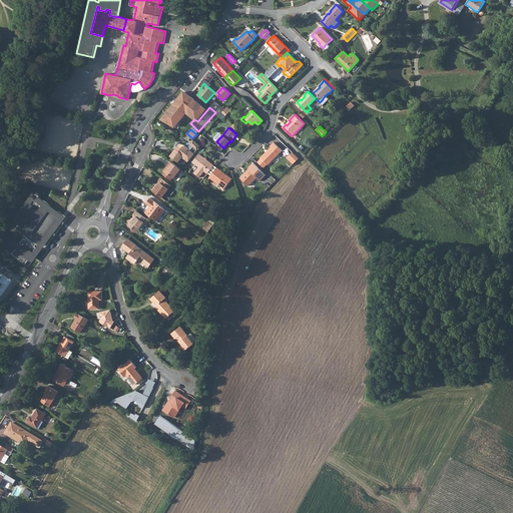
[(185,145),(184,144),(176,142),(174,145),(175,146),(176,147),(170,156),(178,162),(182,157),(188,161),(194,153),(189,150),(193,146),(197,149),(200,145),(193,139),(190,143),(189,142),(187,142),(185,145)]
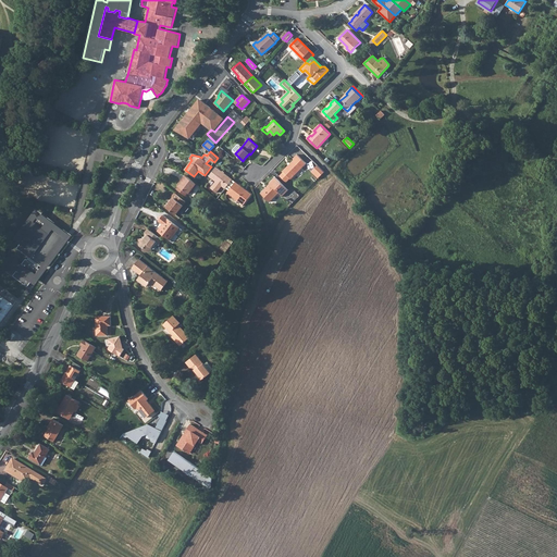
[(283,171),(284,172),(280,176),(286,182),(291,178),(291,180),(306,163),(297,155),(294,159),(294,160),(283,171)]
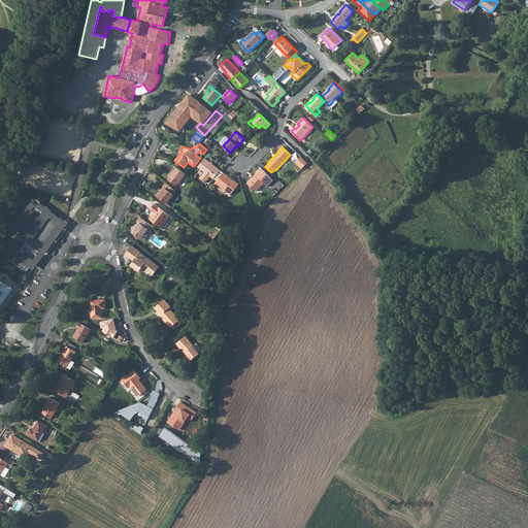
[(307,163),(301,157),(297,161),(303,167),(307,163)]
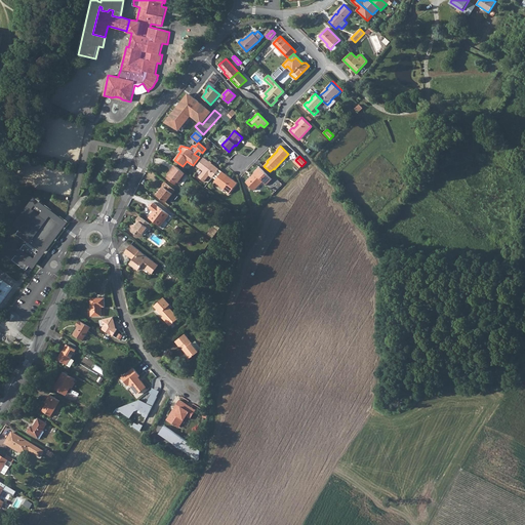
[(219,169),(204,157),(197,166),(203,170),(199,176),(204,182),(209,175),(212,177),(219,169)]
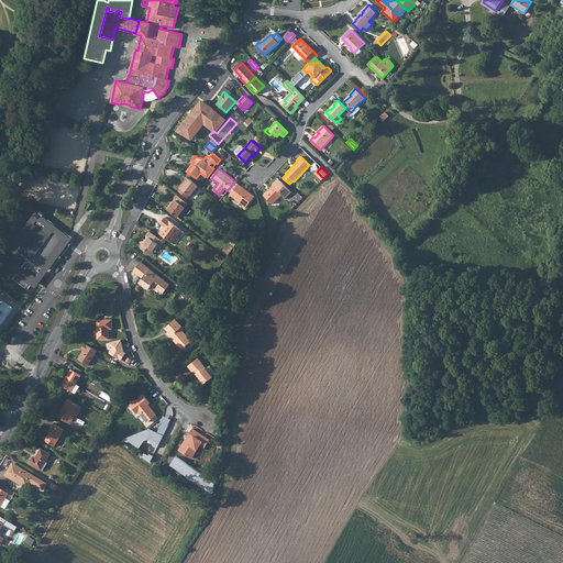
[(190,195),(191,196),(199,186),(188,177),(185,180),(186,181),(184,185),(183,184),(180,187),(180,188),(183,189),(180,192),(187,198),(190,195)]
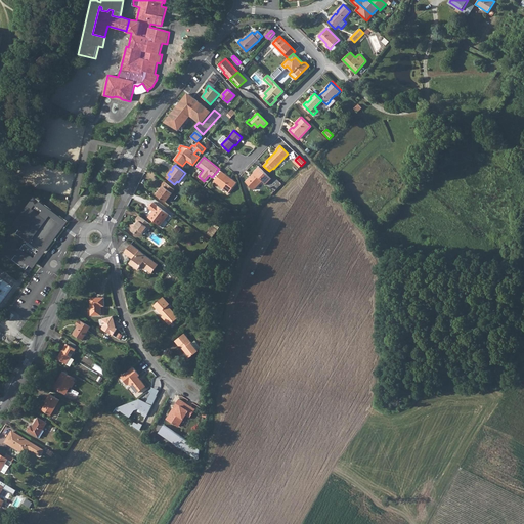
[(271,179),(259,167),(253,172),(254,173),(251,176),(252,177),(250,179),(249,178),(246,181),(254,190),(262,181),(266,184),(271,179)]
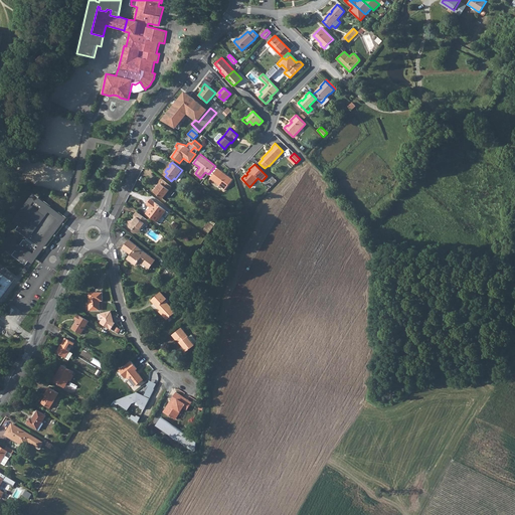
[(215,166),(208,174),(211,176),(217,168),(215,166)]
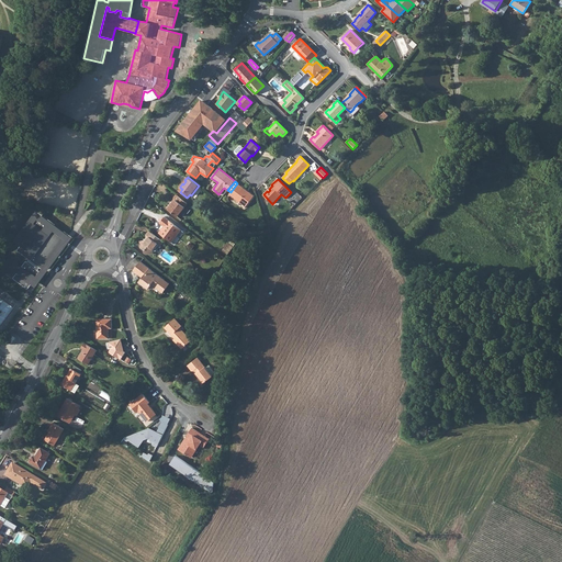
[(243,188),(237,183),(231,192),(229,194),(246,206),(254,195),(248,192),(243,188)]
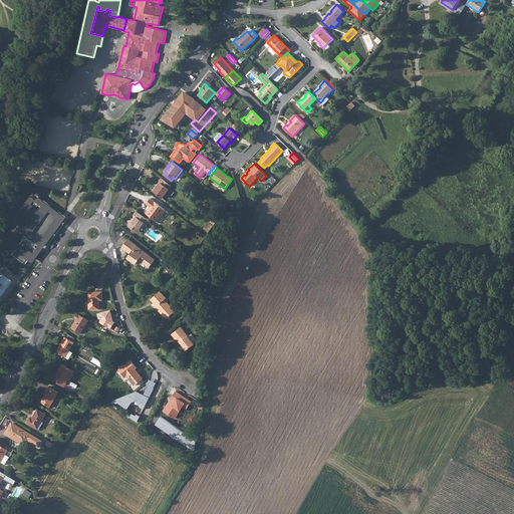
[(155,192),(163,198),(172,186),(162,178),(159,182),(160,182),(161,183),(155,192)]
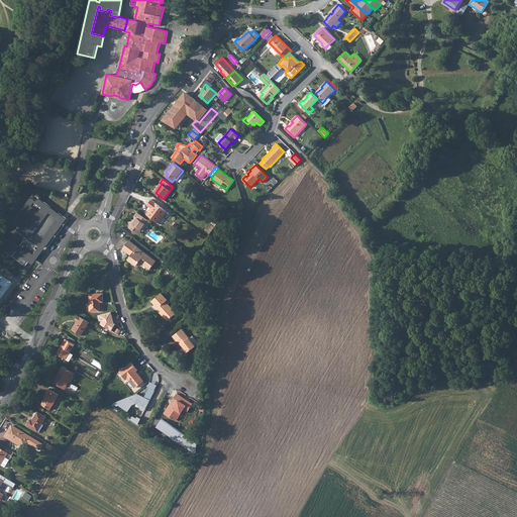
[(37,250),(29,262),(33,265),(67,219),(33,194),(13,221),(19,226),(36,203),(60,220),(39,247),(36,246),(34,248),(37,250)]
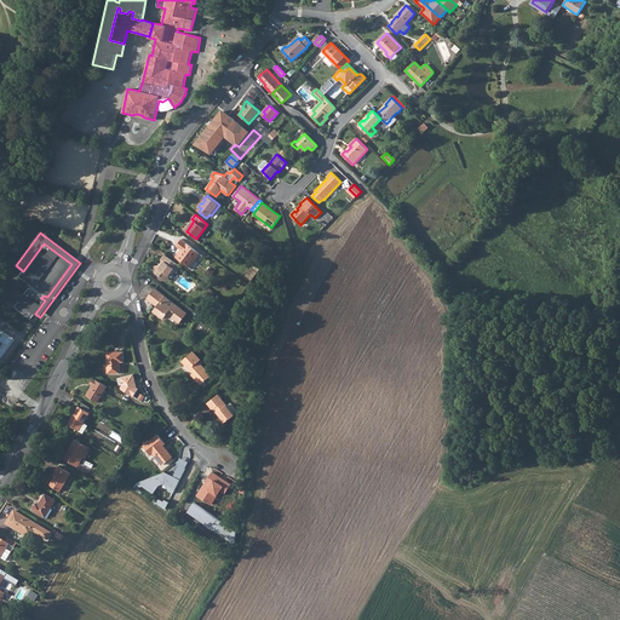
[(204,256),(182,239),(177,246),(182,250),(176,257),(193,269),(204,256)]
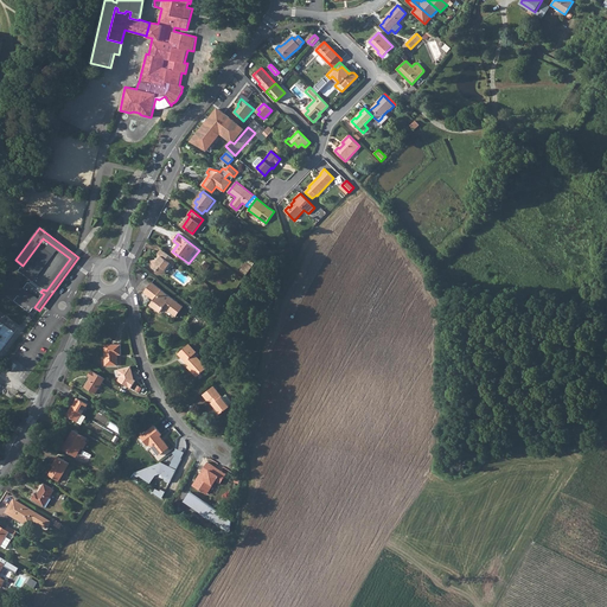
[(46,291),(70,259),(43,238),(23,266),(19,270),(32,280),(30,283),(29,282),(14,300),(30,312),(34,307),(44,294),(40,292),(43,289),(46,291)]
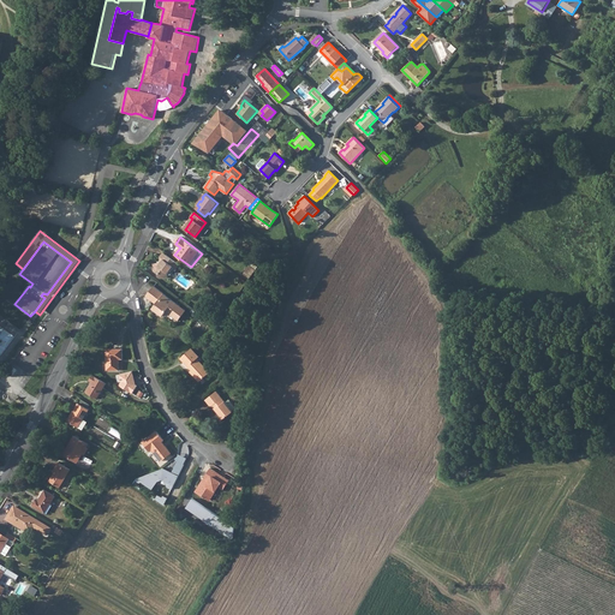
[(179,264),(163,252),(160,256),(161,262),(160,264),(159,263),(153,264),(154,272),(157,274),(159,276),(161,278),(168,278),(167,274),(173,267),(175,269),(179,264)]
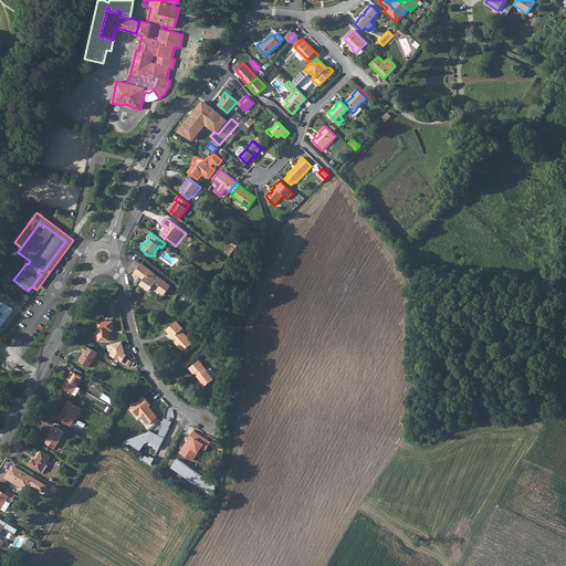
[(230,244),(223,252),(230,257),(236,248),(230,244)]
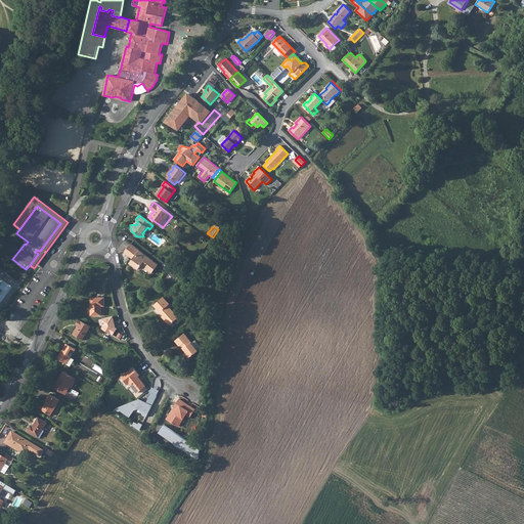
[(153,273),(159,264),(131,244),(125,252),(133,258),(133,259),(136,261),(133,265),(138,269),(141,265),(153,273)]
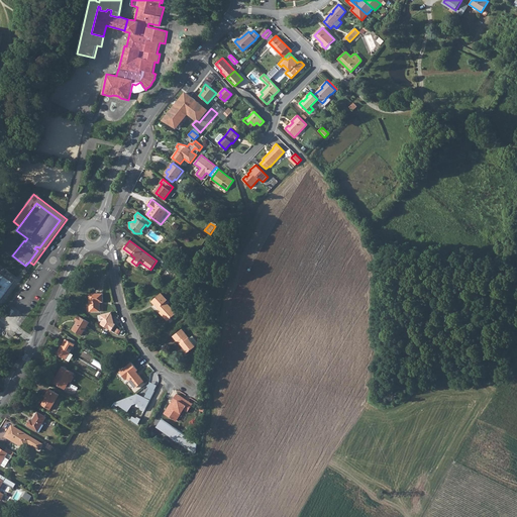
[(103,302),(103,293),(90,294),(90,311),(100,311),(100,302),(103,302)]
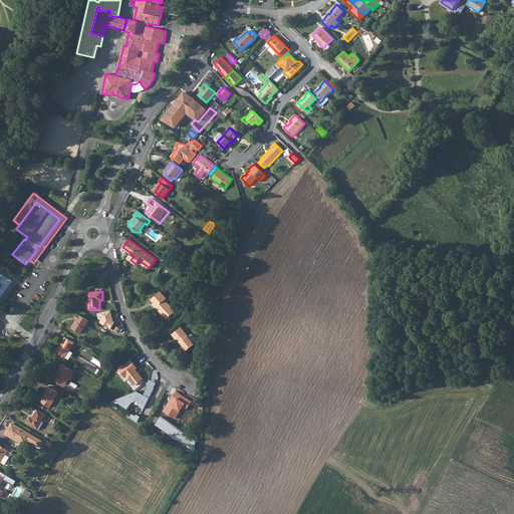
[(162,297),(164,295),(160,291),(152,299),(162,310),(160,312),(167,319),(176,311),(166,301),(162,297)]
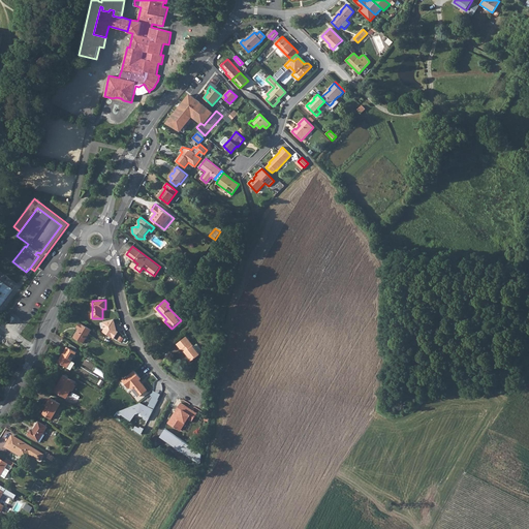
[(119,332),(117,331),(115,319),(103,322),(104,329),(103,332),(115,339),(119,332)]
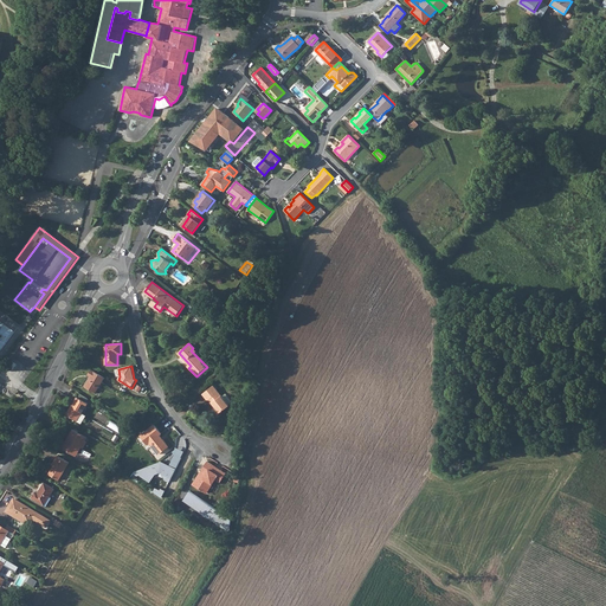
[(96,393),(104,378),(91,369),(89,374),(91,376),(85,386),(96,393)]
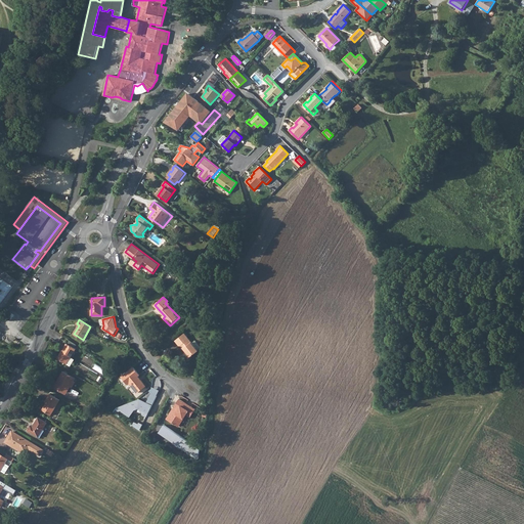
[(192,343),(184,333),(175,341),(180,347),(180,346),(183,349),(184,349),(186,351),(184,353),(189,358),(199,351),(198,350),(192,343)]
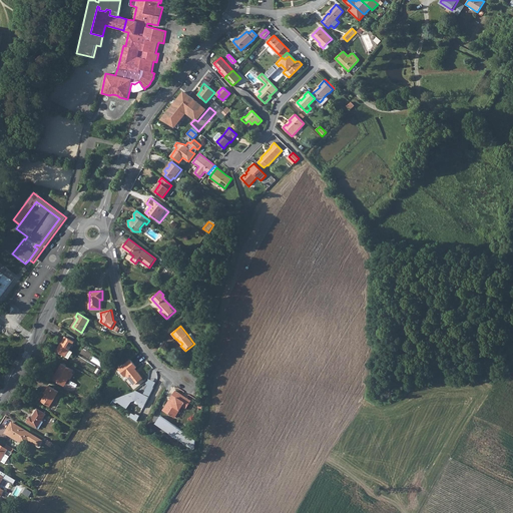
[(188,336),(193,343),(196,340),(191,333),(188,336)]
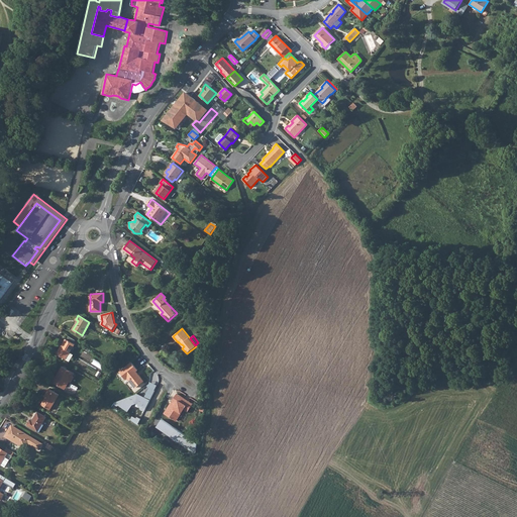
[(75,344),(66,339),(57,353),(70,360),(74,354),(70,352),(75,344)]
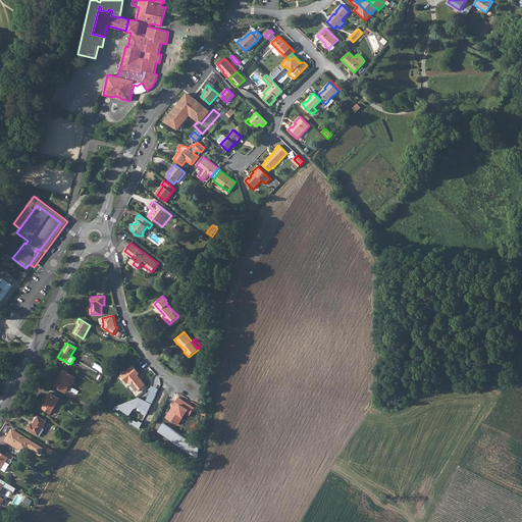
[(107,368),(96,361),(92,367),(103,373),(107,368)]
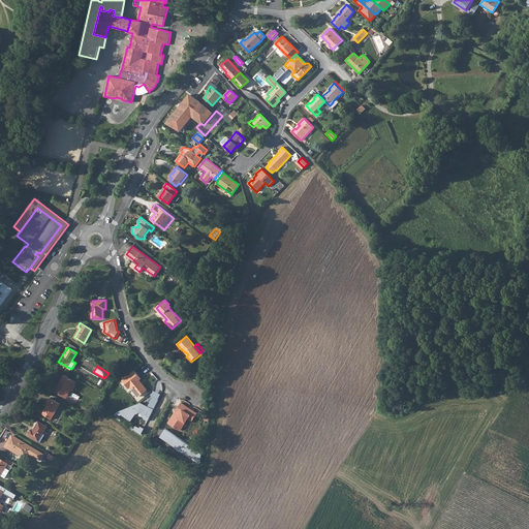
[(141,378),(134,371),(123,380),(129,387),(130,386),(138,397),(147,390),(139,379),(141,378)]
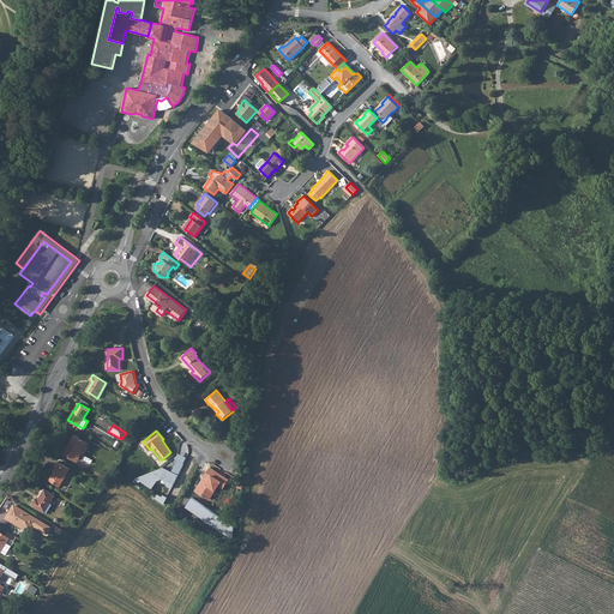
[(88,444),(74,435),(64,453),(76,461),(80,451),(83,452),(88,444)]
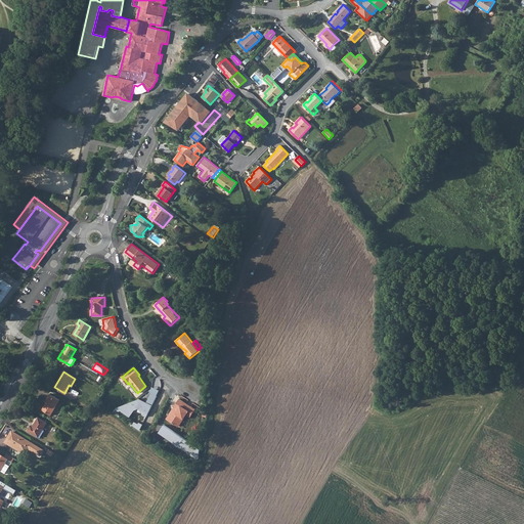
[(51,416),(60,400),(50,394),(45,401),(46,402),(42,409),(51,416)]
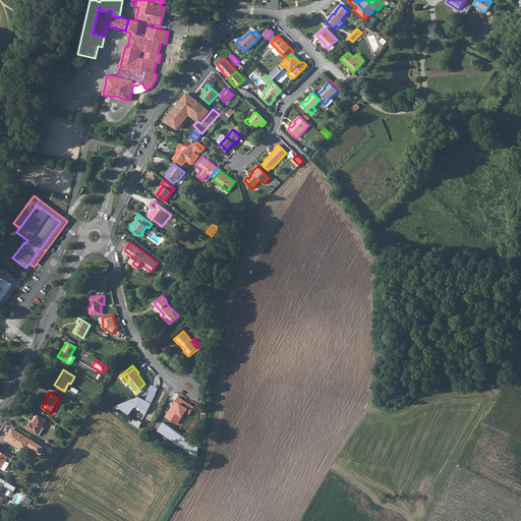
[(190,404),(185,401),(178,397),(171,409),(166,417),(177,424),(185,413),(189,415),(194,407),(190,404)]
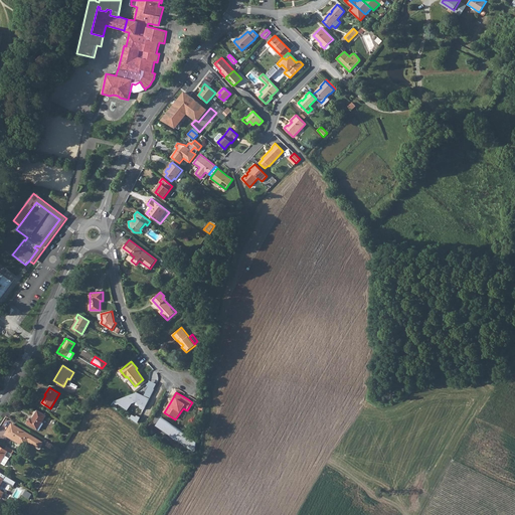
[(46,415),(37,410),(33,416),(34,417),(32,419),(30,417),(27,422),(37,430),(46,415)]
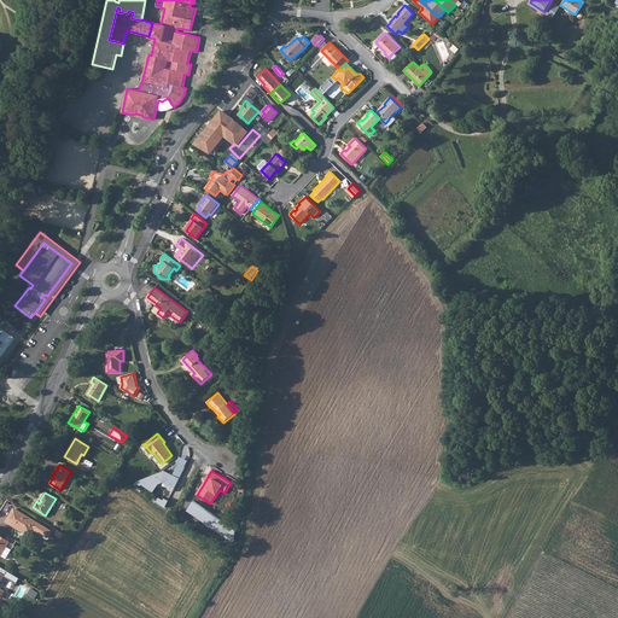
[(51,531),(15,509),(7,520),(13,524),(12,526),(30,537),(34,530),(47,538),(51,531)]
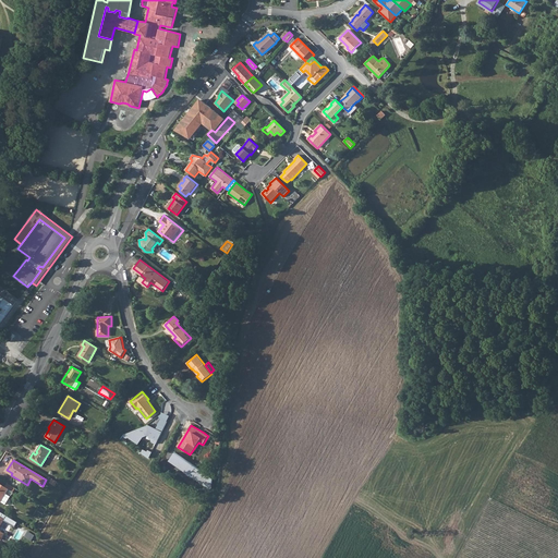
[(5,487),(0,484),(0,501),(5,505),(13,493),(5,487)]
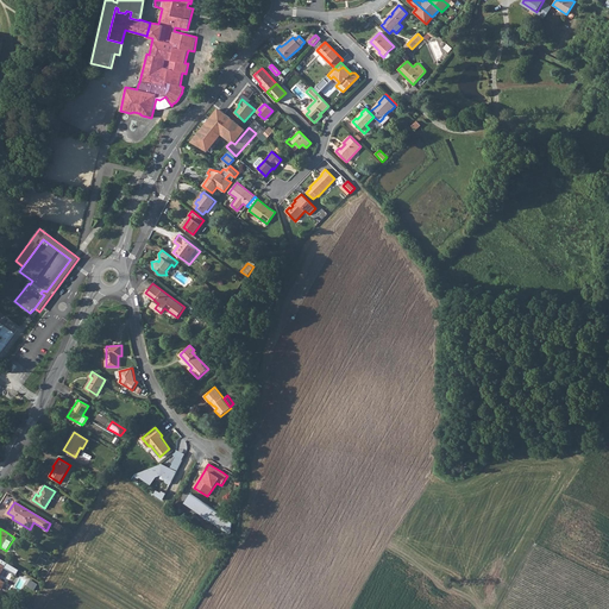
[(32,581),(29,586),(36,590),(39,584),(32,581)]
